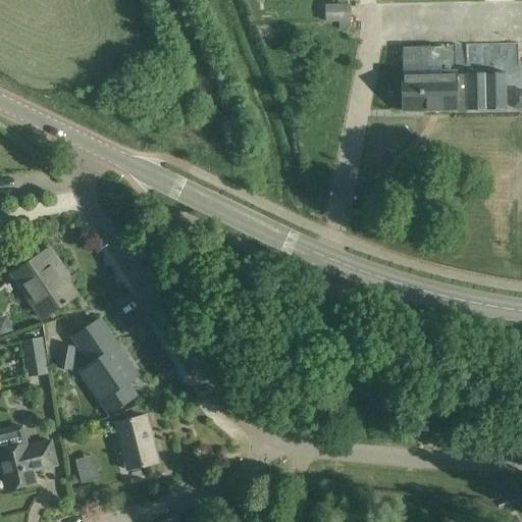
[(325,3),(326,21),(351,20),(351,3),(325,3)]
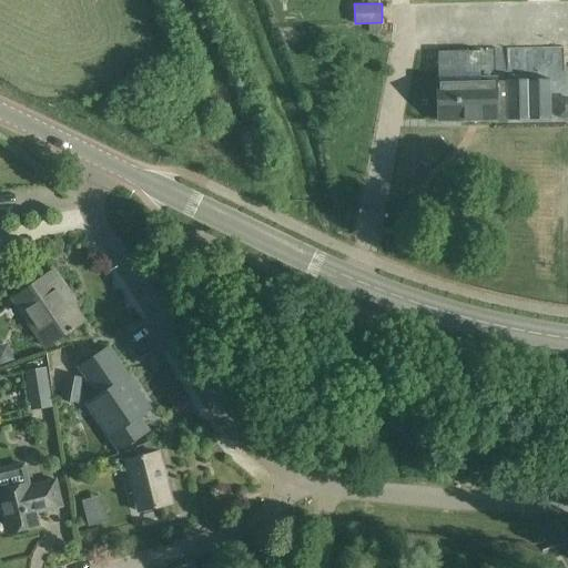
[(438,81),(438,121),(462,120),(462,114),(497,113),(497,120),(507,119),(507,121),(551,120),(550,80),(507,81),(507,82),(496,82),(496,80),(438,81)]
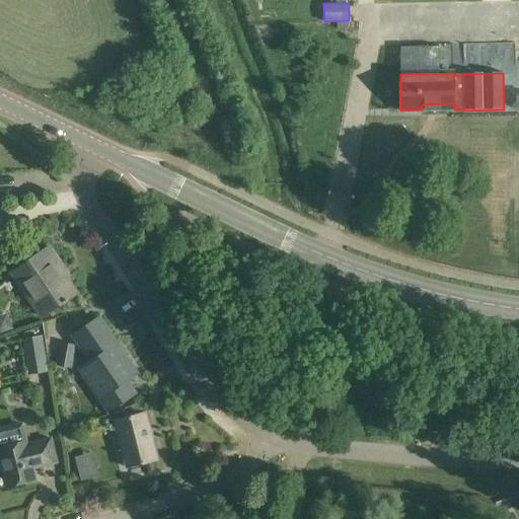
[(518,90),(509,90),(509,108),(518,108),(518,90)]
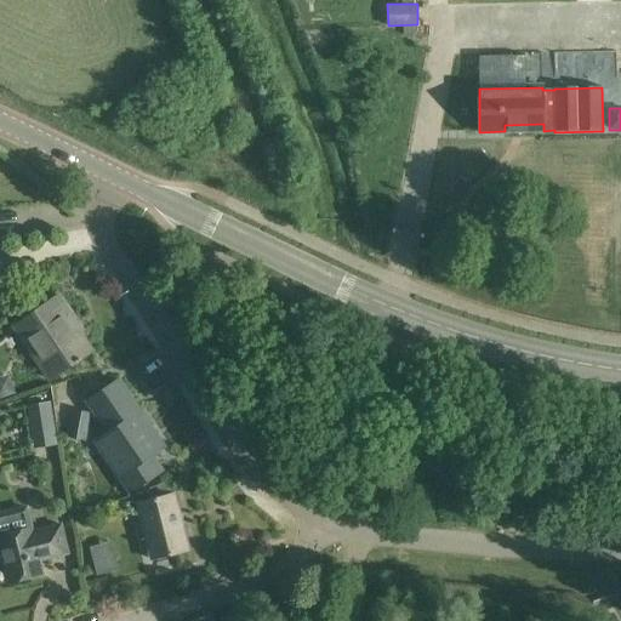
[(0,284),(10,283),(5,249),(0,249),(0,284)]
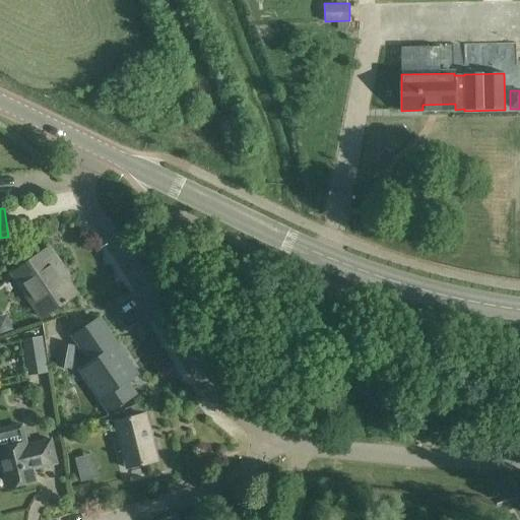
[(12,274),(42,318),(77,295),(62,272),(65,271),(50,249),(12,274)]
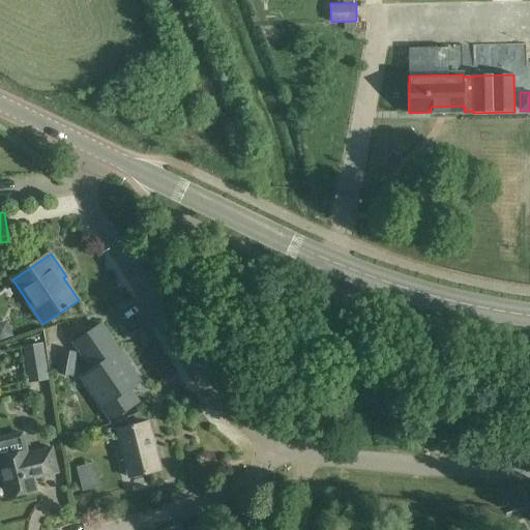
[(125,363),(127,361),(116,346),(115,347),(110,340),(85,356),(114,400),(139,382),(125,363)]
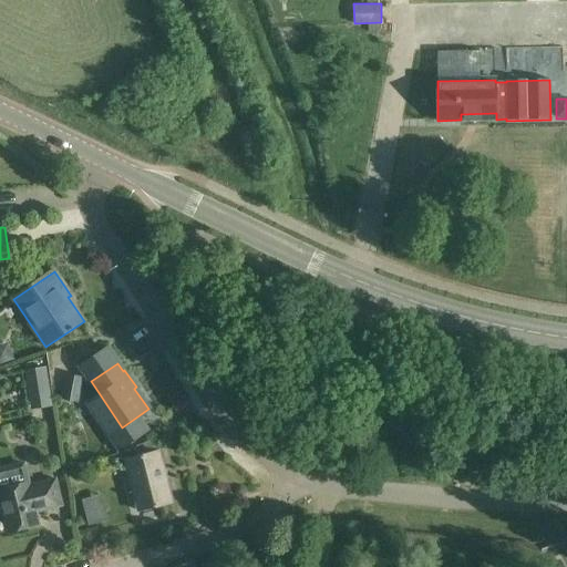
[(31,399),(51,395),(47,368),(27,371),(31,399)]
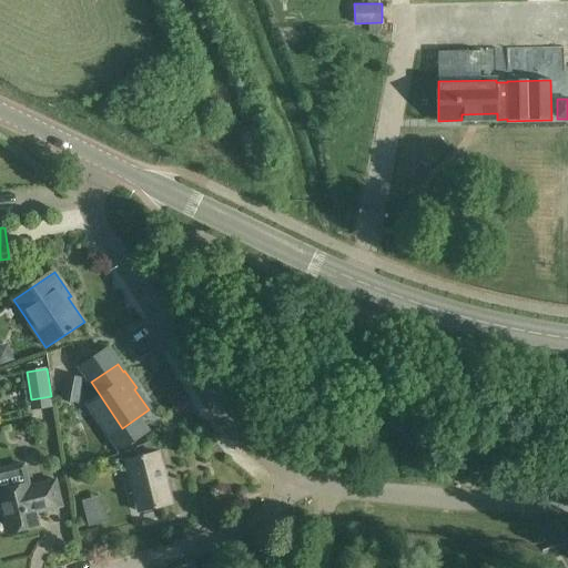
[(62,401),(78,404),(82,378),(67,375),(62,401)]
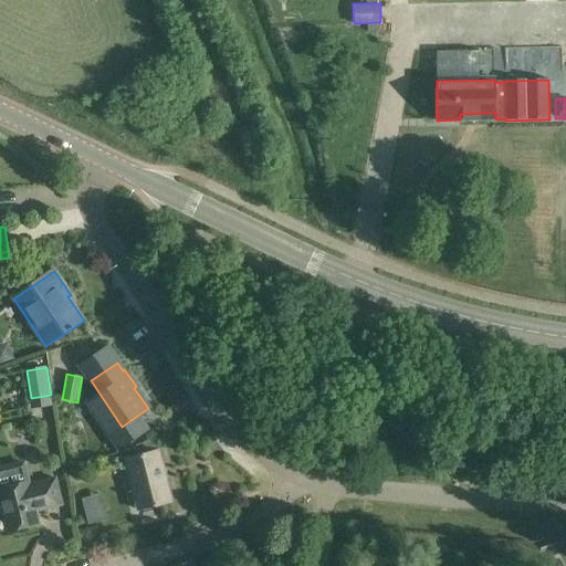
[(171,502),(158,451),(126,460),(138,510),(171,502)]
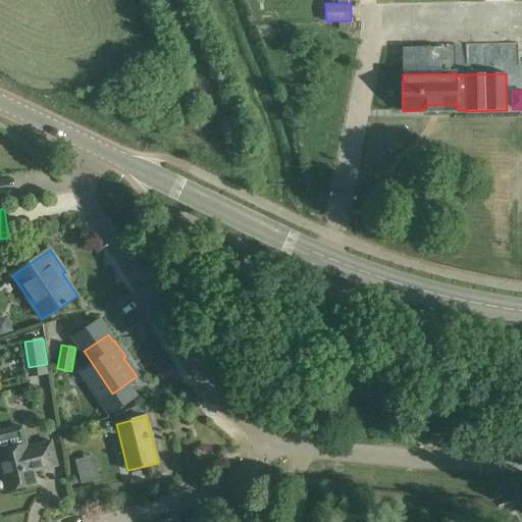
[(10,449),(0,451),(0,457),(8,490),(36,483),(34,471),(56,466),(51,441),(28,448),(22,426),(6,430),(10,449)]
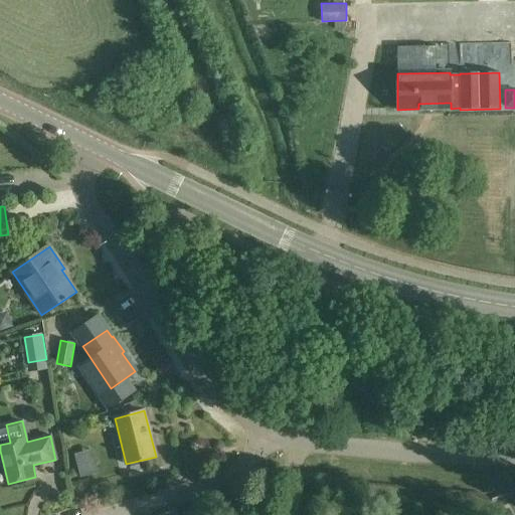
[(91,449),(71,454),(77,477),(97,473),(91,449)]
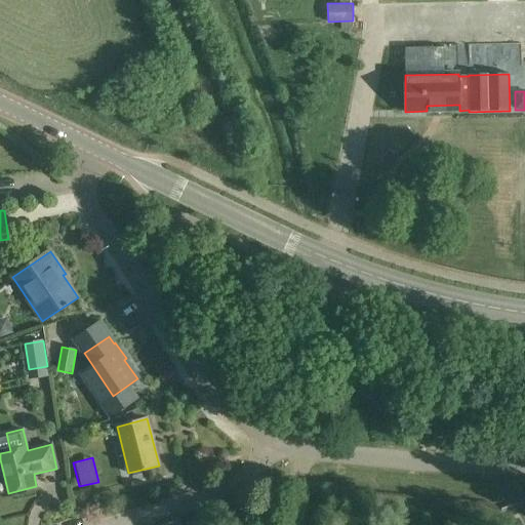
[(94,512),(87,491),(74,495),(81,517),(94,512)]
